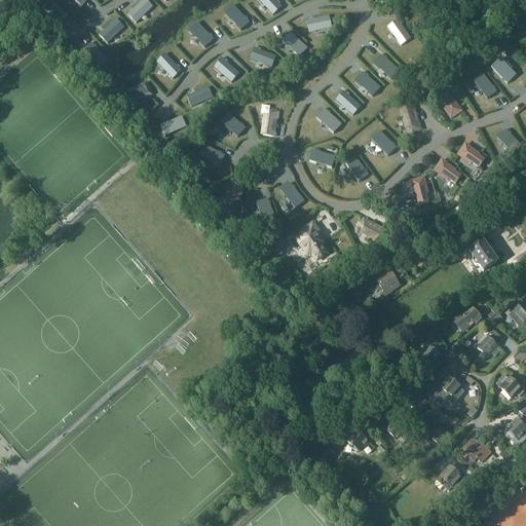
[(153,8),(145,0),(143,0),(127,15),(137,24),(142,19),(141,19),(147,11),(148,12),(153,8)]
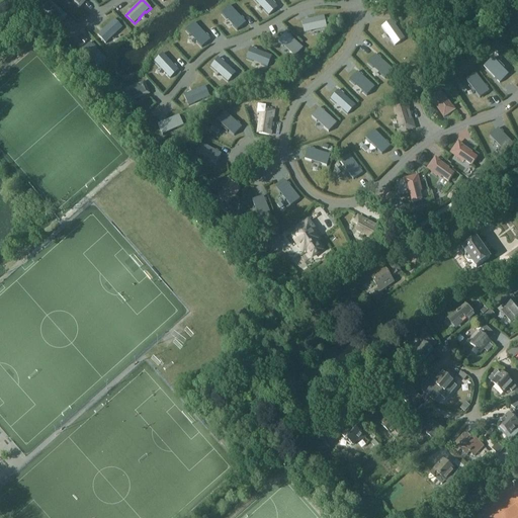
[(277,7),(270,0),(254,0),(258,4),(259,3),(265,10),(264,10),(269,15),(277,7)]
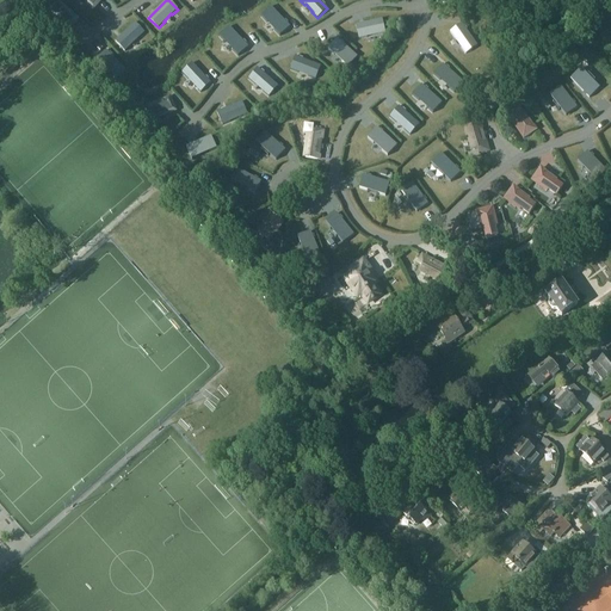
[(78,19),(57,1),(48,12),(54,17),(55,16),(63,23),(62,24),(68,30),(78,19)]
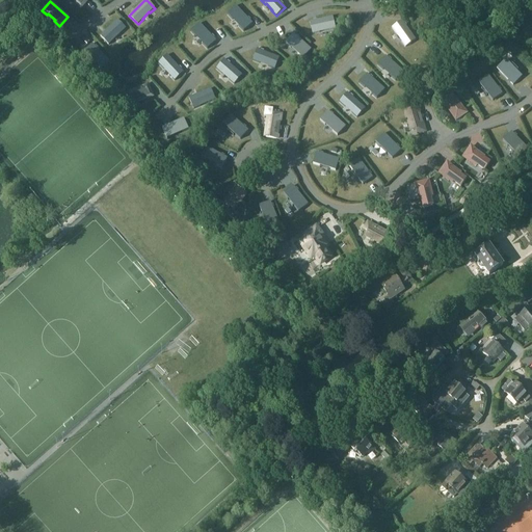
[(253,23),(237,6),(228,15),(233,20),(234,19),(240,26),(239,27),(243,31),(253,23)]
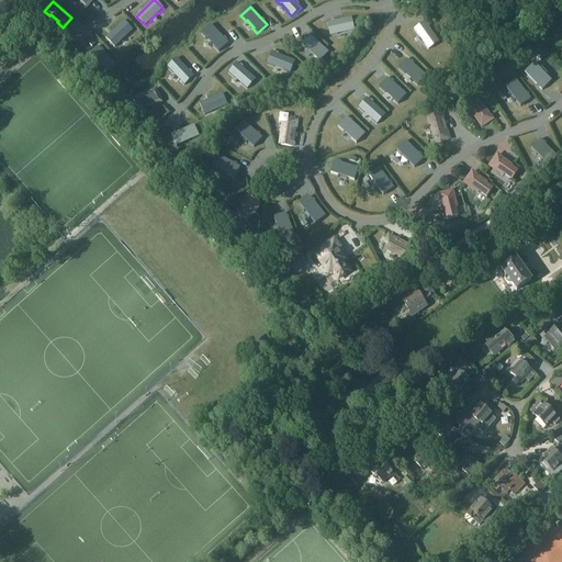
[(351,18),(327,23),(330,36),(338,34),(337,33),(347,31),(347,32),(355,31),(351,18)]
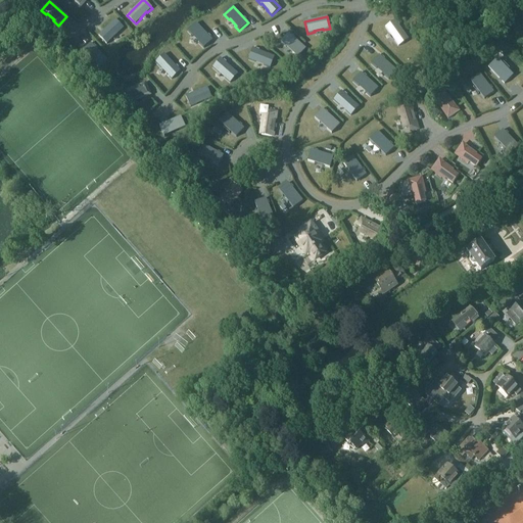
[(115,19),(98,36),(107,44),(112,39),(111,39),(117,32),(119,33),(124,29),(115,19)]
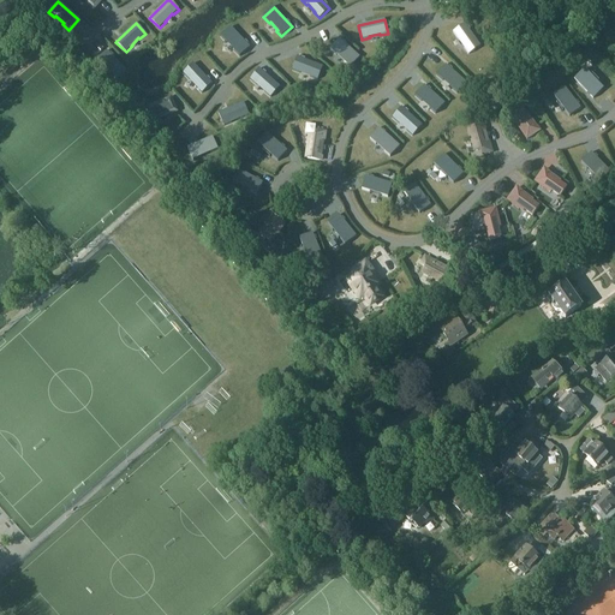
[(465,23),(453,31),(469,54),(481,46),(465,23)]
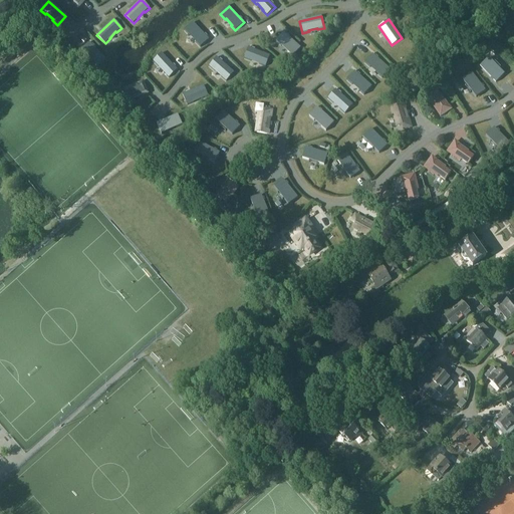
[(209,39),(194,23),(185,31),(190,36),(191,35),(197,42),(196,42),(201,47),(209,39)]
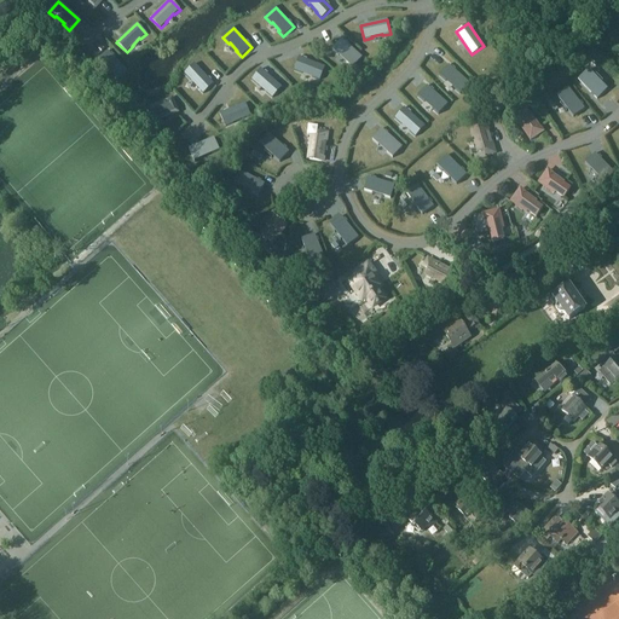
[(362,57),(341,39),(333,50),(337,55),(339,55),(347,62),(346,63),(352,68),(362,57)]
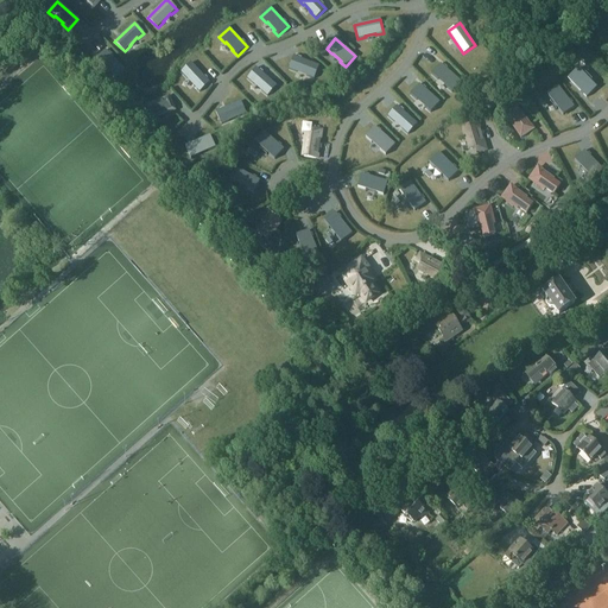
[(124,69),(106,50),(95,59),(101,65),(102,64),(109,73),(108,73),(114,80),(124,69)]
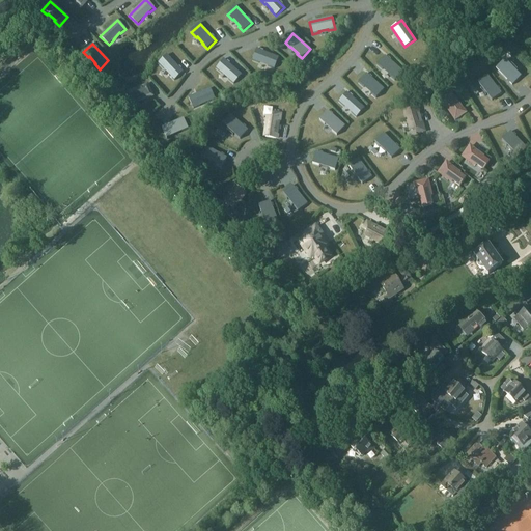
[(278,57),(256,49),(252,60),(259,63),(259,61),(268,65),(268,66),(274,68),(278,57)]
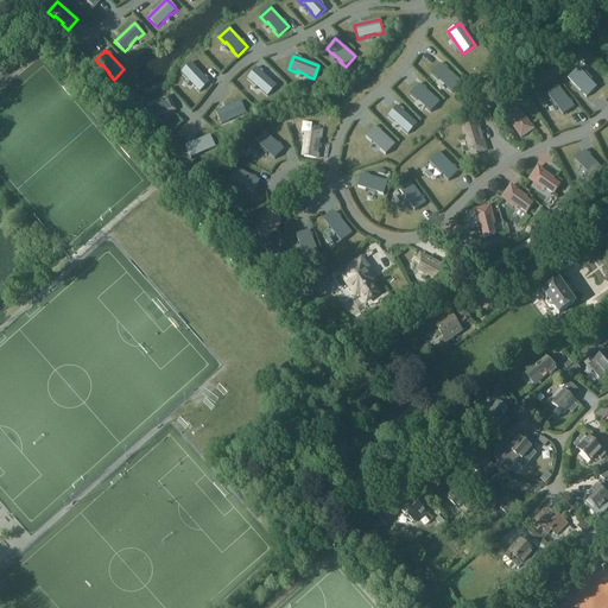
[(210,82),(191,63),(182,73),(187,78),(188,77),(196,86),(195,87),(200,93),(210,82)]
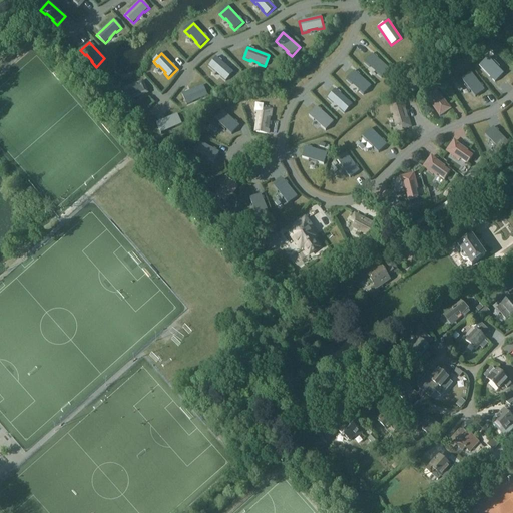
[(372,54),(364,63),(382,78),(389,69),(372,54)]
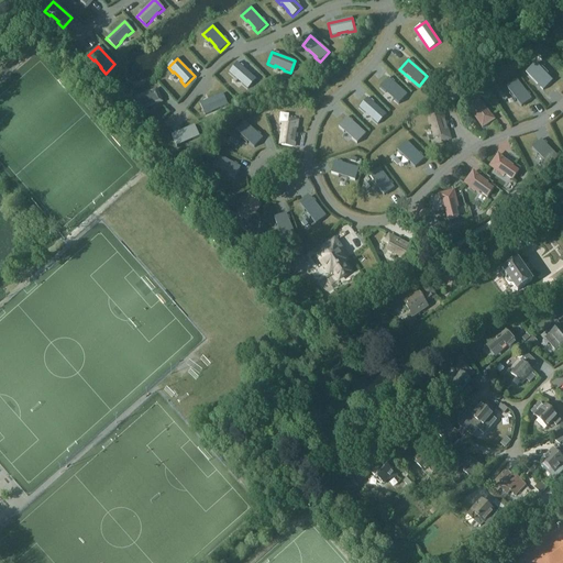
[(252,75),(238,63),(229,73),(234,77),(235,77),(243,84),(242,84),(247,89),(256,79),(252,75)]
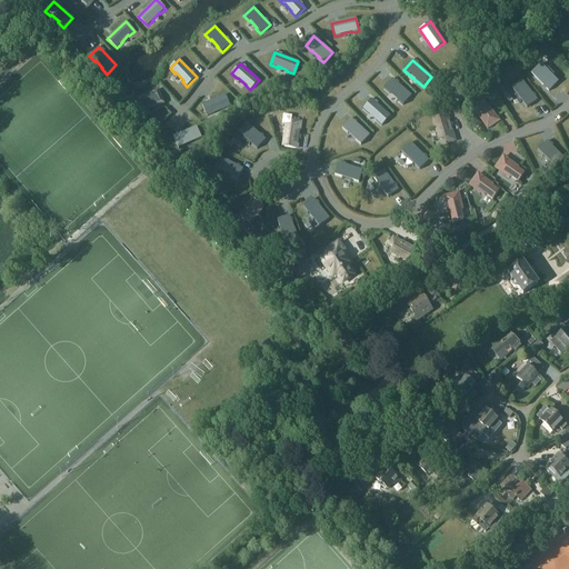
[(549,91),(558,82),(540,63),(531,73),(549,91)]
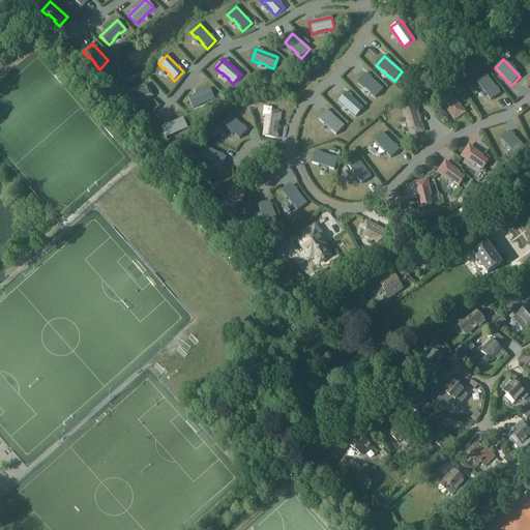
[(365,74),(357,82),(376,98),(384,89),(365,74)]
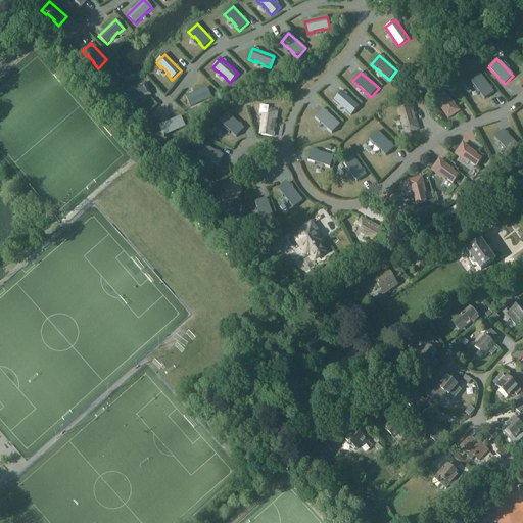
[(484,99),(493,92),(480,74),(470,81),(484,99)]
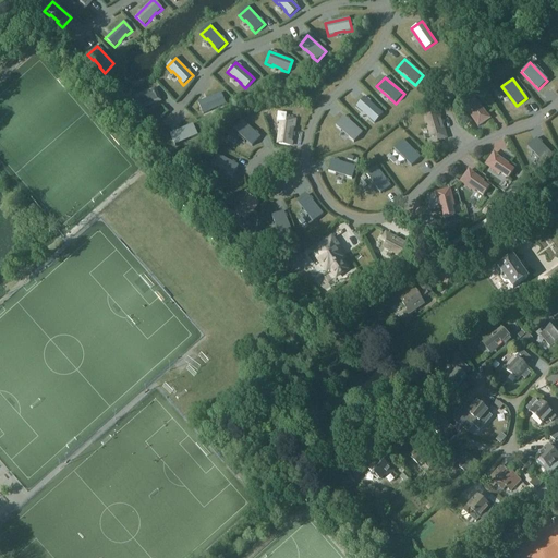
[(161,101),(156,89),(133,99),(138,110),(145,108),(145,107),(154,102),(155,104),(161,101)]
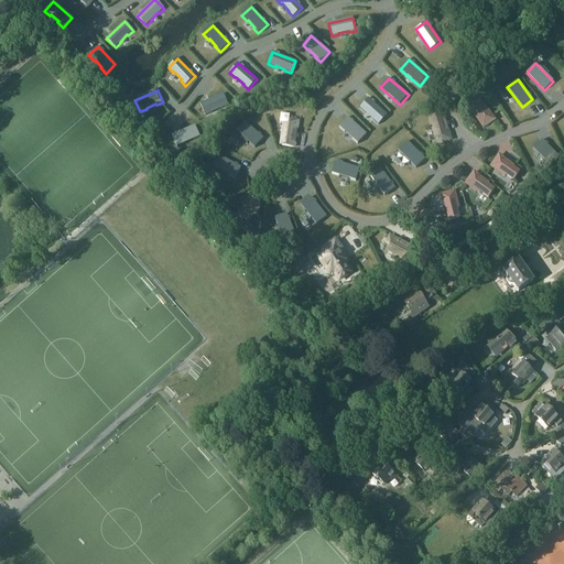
[(224,94),(201,104),(205,116),(213,112),(212,111),(221,108),(221,109),(228,106),(224,94)]
